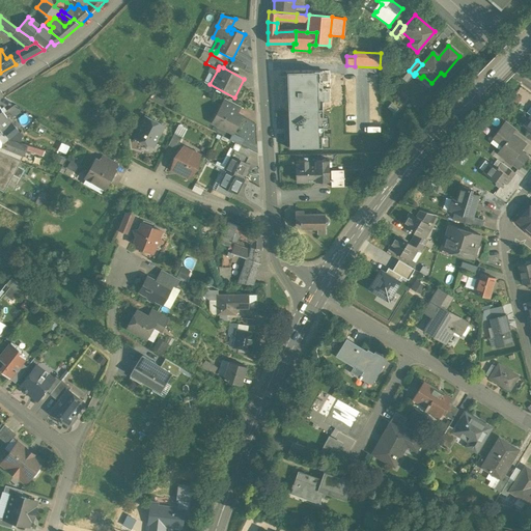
[(319,82),(319,72),(286,72),(286,78),(285,78),(285,101),(287,101),(287,110),(324,110),(324,82),(319,82)]
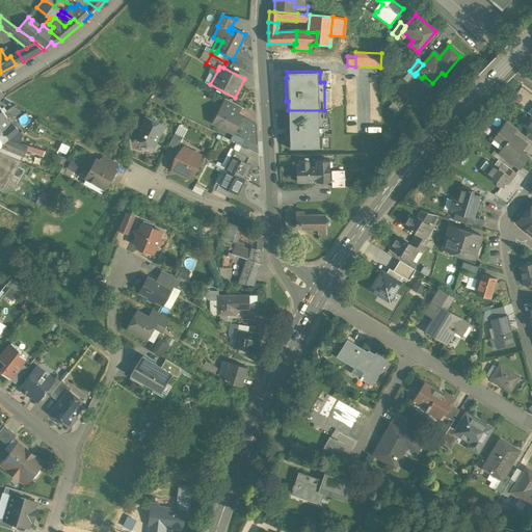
[(240,107),(225,100),(221,106),(237,114),(240,107)]
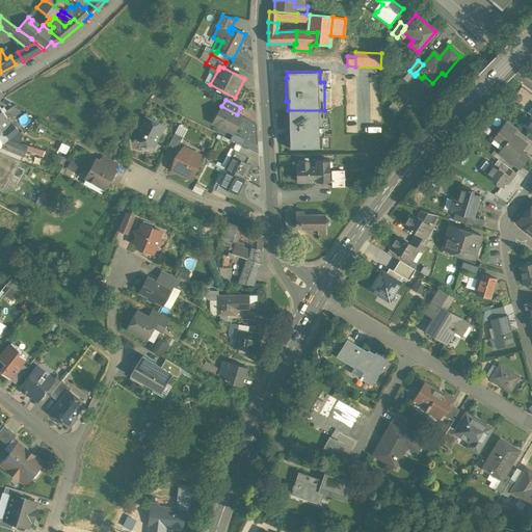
[(221,106),(212,124),(233,134),(242,116),(237,114),(221,106)]
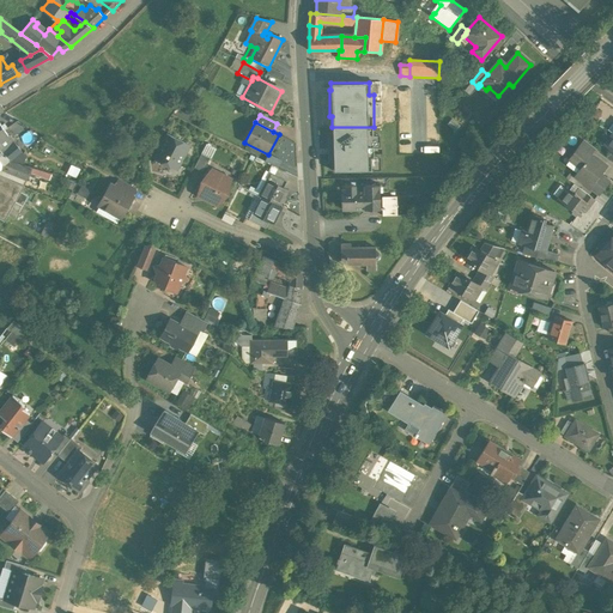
[(374,127),(332,127),(332,140),(331,140),(331,167),(333,167),(333,173),(371,173),(371,159),(374,159),(374,127)]
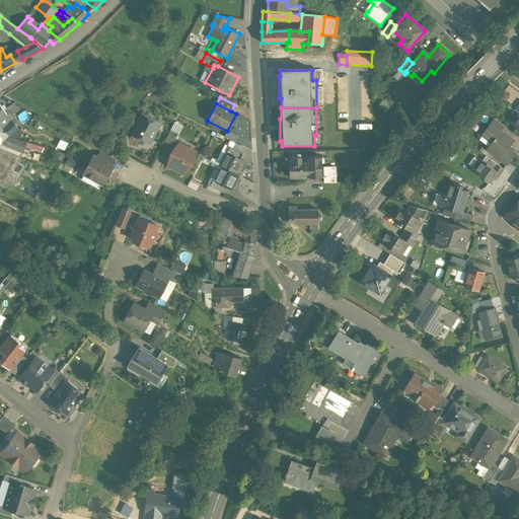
[(161,124),(141,114),(131,135),(150,145),(161,124)]
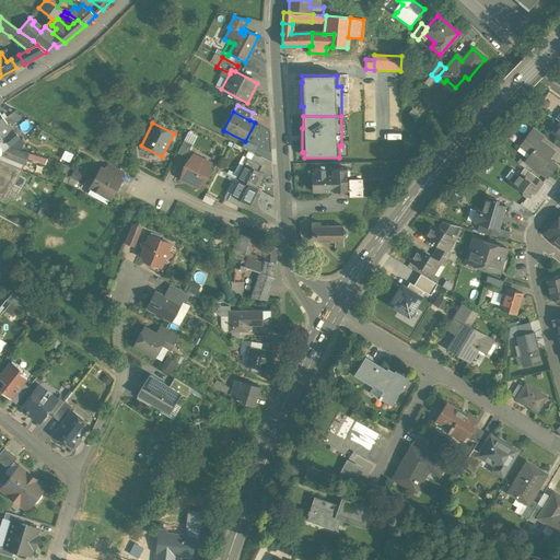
[(545,138),(534,129),(528,136),(540,144),(540,143),(545,138)]
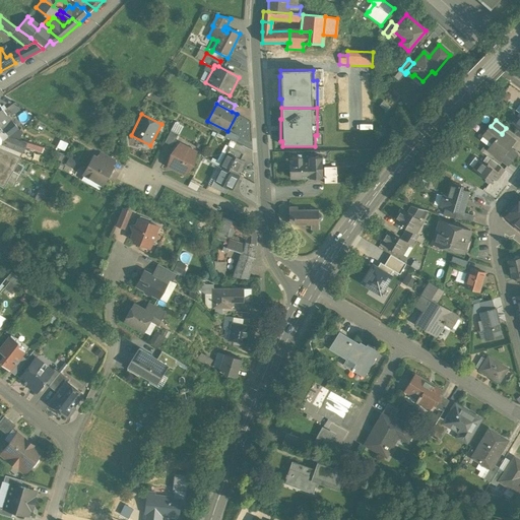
[(12,123),(2,131),(7,137),(17,128),(12,123)]
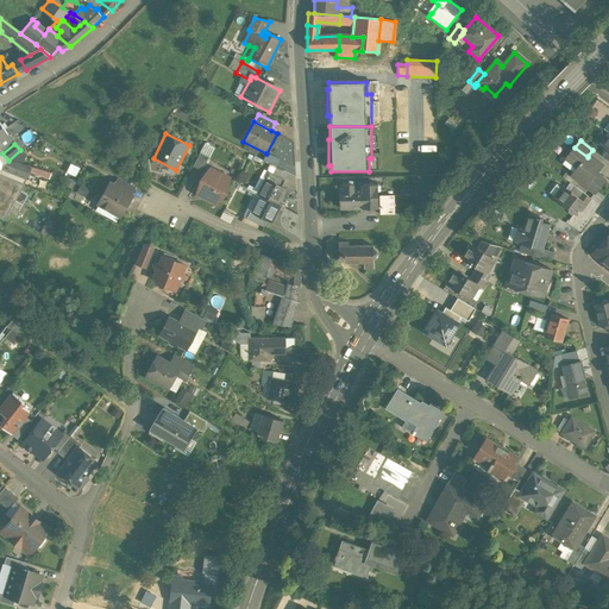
[(588,157),(575,148),(566,158),(579,167),(571,177),(594,194),(604,182),(595,175),(602,167),(588,156),(588,157)]
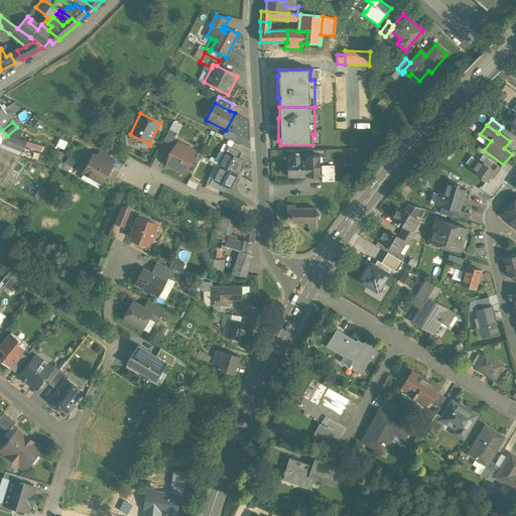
[(176,133),(169,129),(163,141),(170,144),(176,133)]
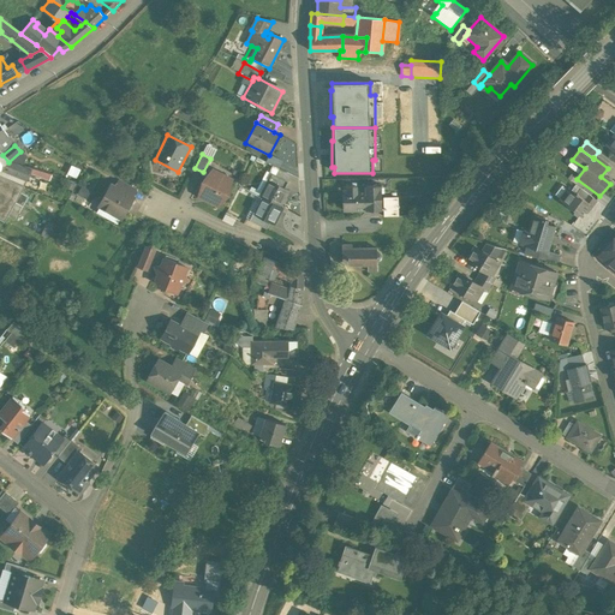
[(9,162),(0,169),(0,171),(27,183),(30,174),(33,169),(9,162)]
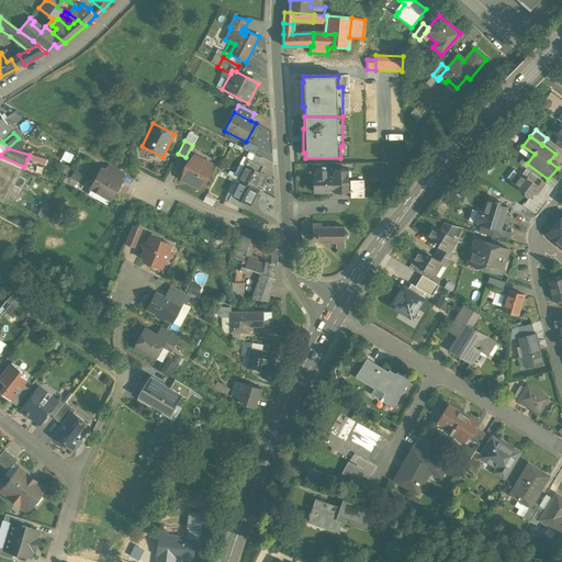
[(66,153),(63,159),(70,163),(74,155),(66,153)]
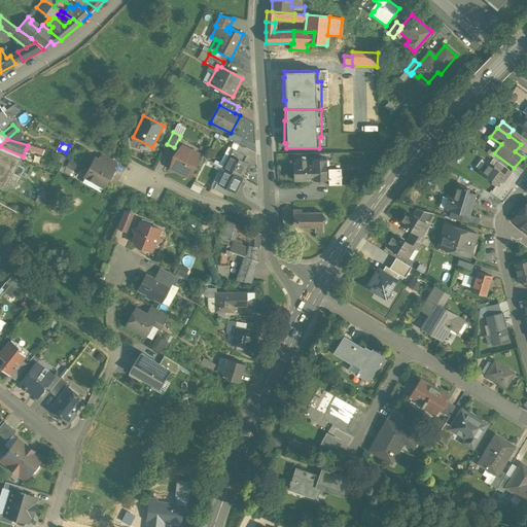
[(28,145),(26,149),(42,156),(44,151),(28,145)]
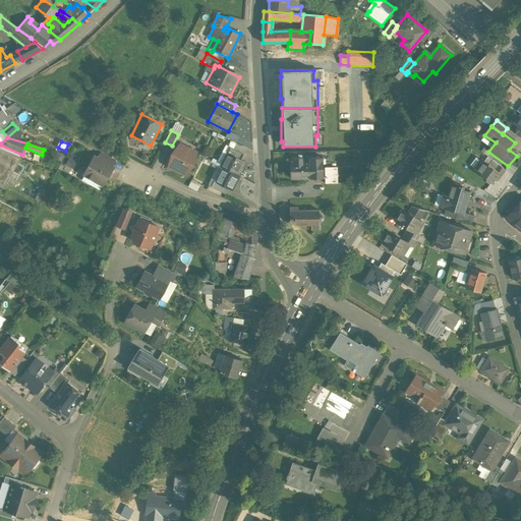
[(192,151),(180,146),(172,155),(170,166),(179,168),(178,171),(183,174),(192,165),(193,161),(190,159),(192,151)]
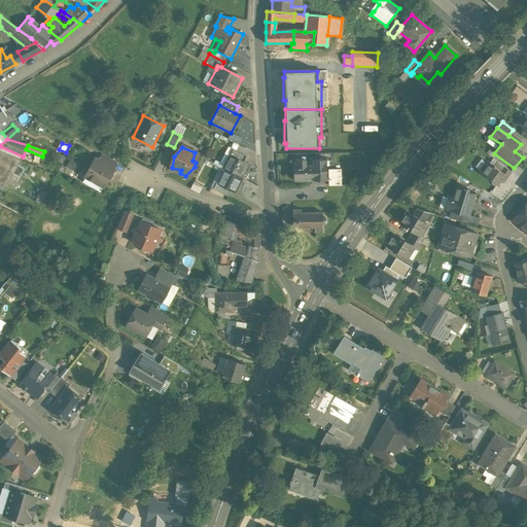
[(232,149),(221,170),(223,171),(240,179),(247,165),(243,163),(232,156),(235,151),(232,149)]
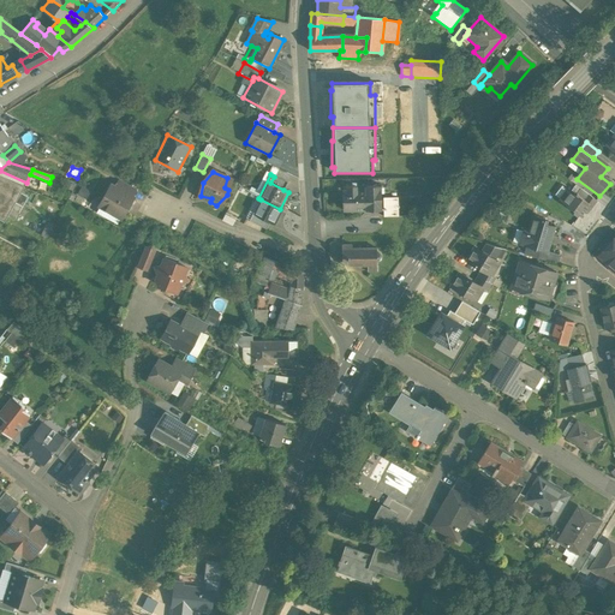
[(0,220),(5,224),(16,204),(23,208),(29,198),(22,195),(25,187),(0,177),(0,220)]
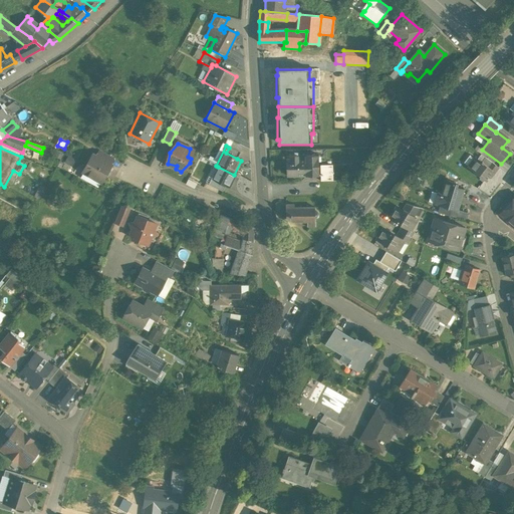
[(123,154),(111,148),(108,153),(120,159),(123,154)]
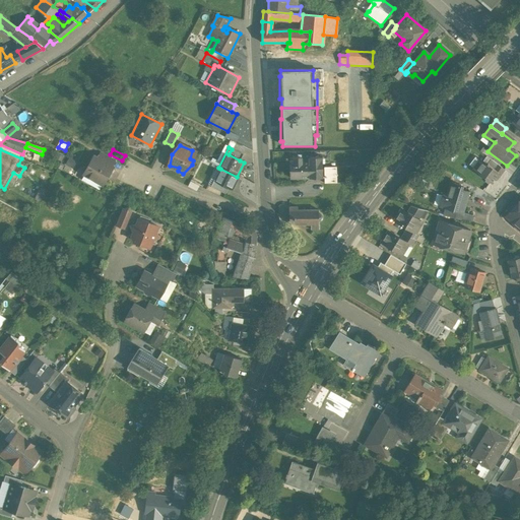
[(243,155),(232,149),(229,154),(240,160),(243,155)]
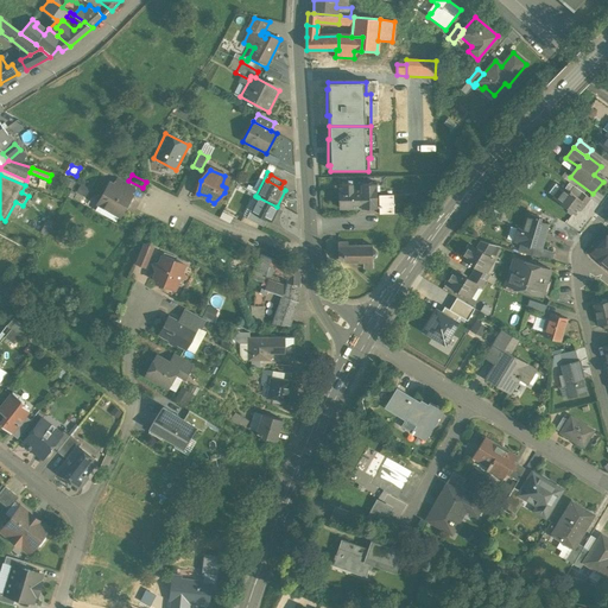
[(135,188),(118,178),(114,185),(132,195),(135,188)]
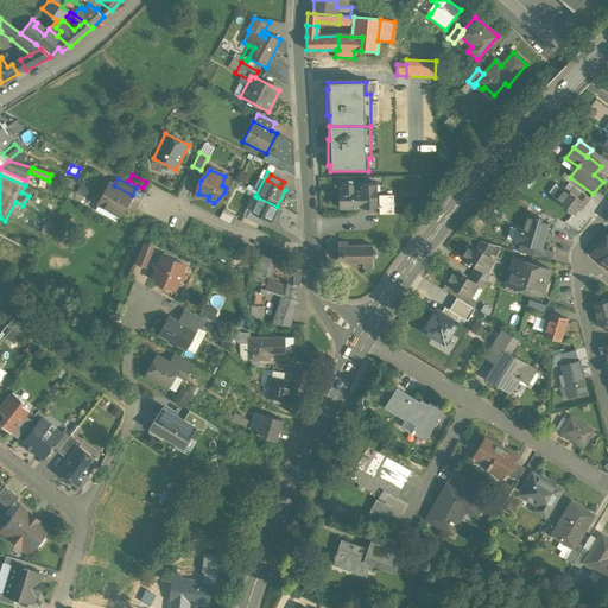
[(114,185),(111,183),(99,203),(121,216),(133,196),(132,195),(114,185)]
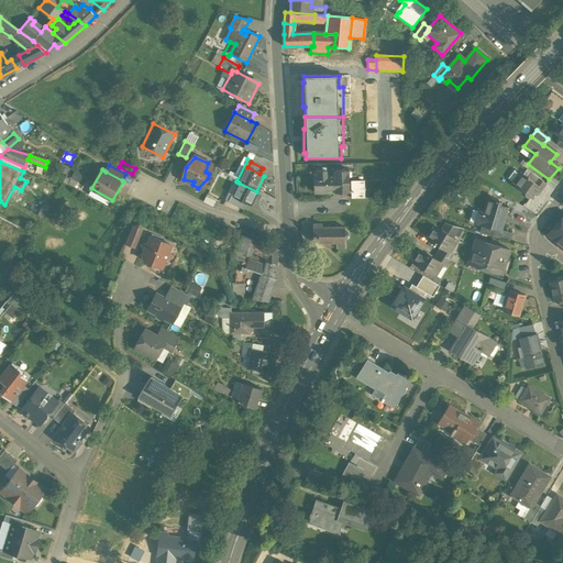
[(349,172),(313,173),(313,195),(335,195),(334,188),(349,188),(349,172)]
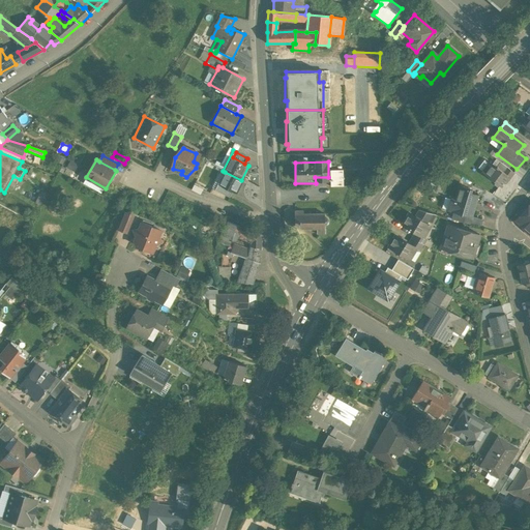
[(513,173),(498,162),(494,167),(507,177),(506,178),(508,179),(513,173)]
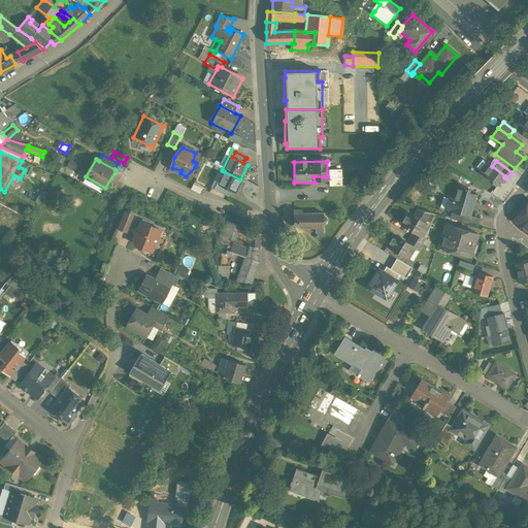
[(492,166),(490,165),(482,175),(497,187),(504,177),(505,176),(492,166)]
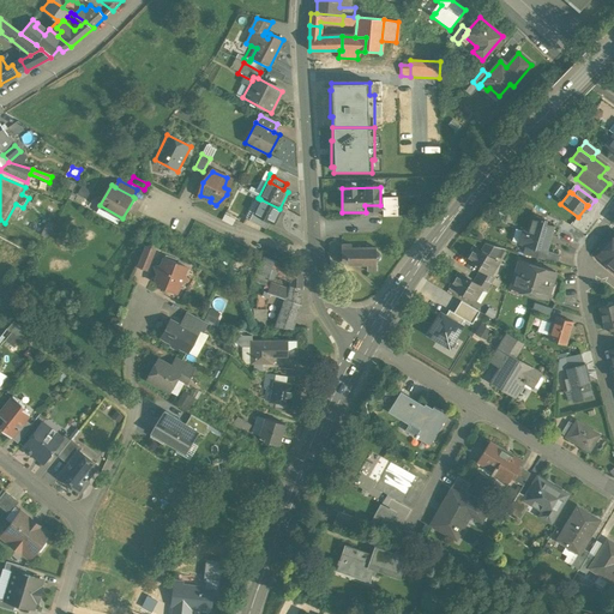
[(280,209),(260,199),(248,221),(252,223),(256,217),(269,224),(274,227),(282,210),(280,209)]
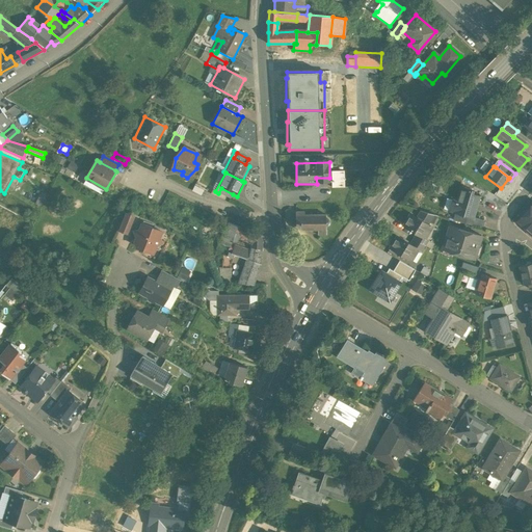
[(344,188),(343,173),(330,173),(331,189),(344,188)]
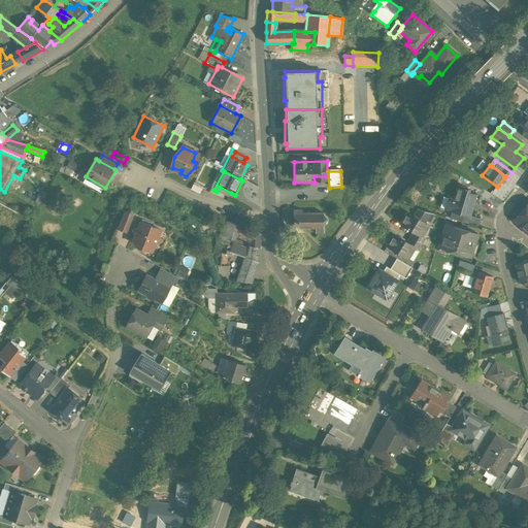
[(231,193),(220,187),(217,192),(228,197),(231,193)]
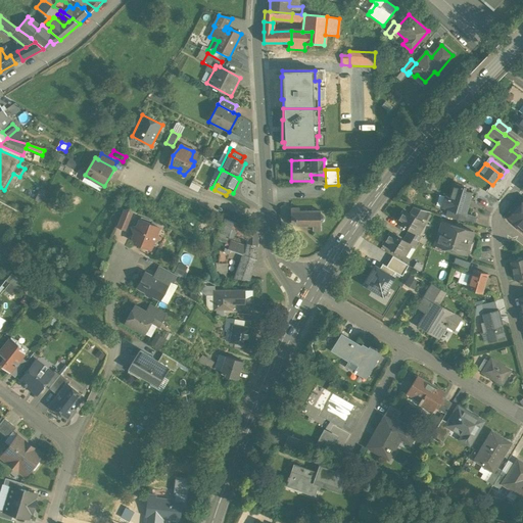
[(464,188),(453,185),(445,210),(459,214),(465,216),(465,215),(471,194),(463,191),(464,188)]
